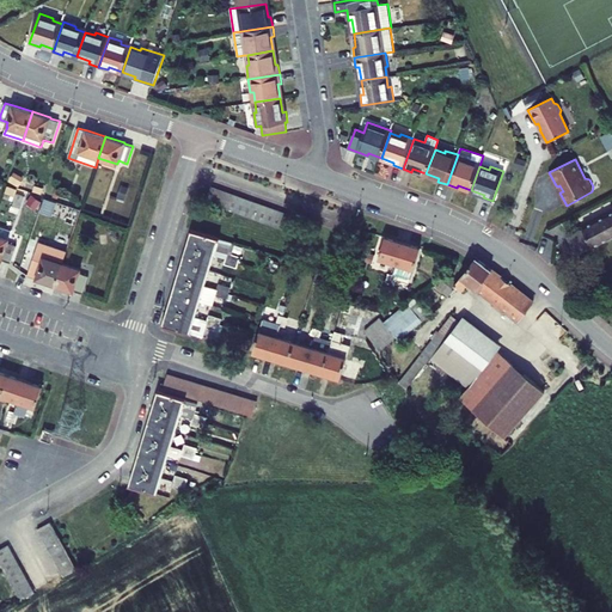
[(210,187),(206,202),(213,204),(218,190),(210,187)]
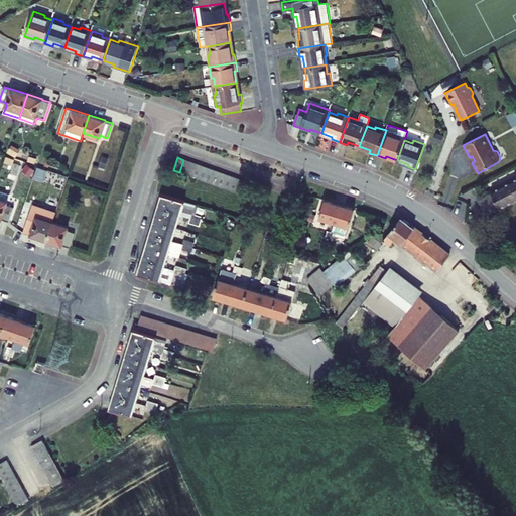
[(183,160),(179,172),(185,174),(190,162),(183,160)]
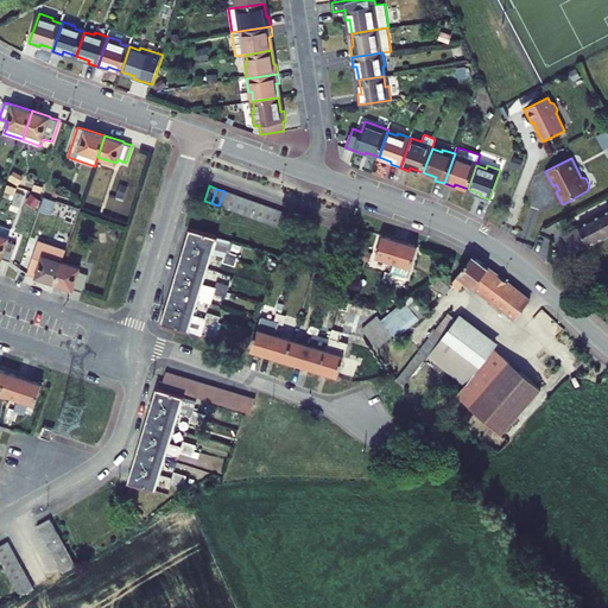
[(219,206),(226,208),(232,194),(225,191),(219,206)]
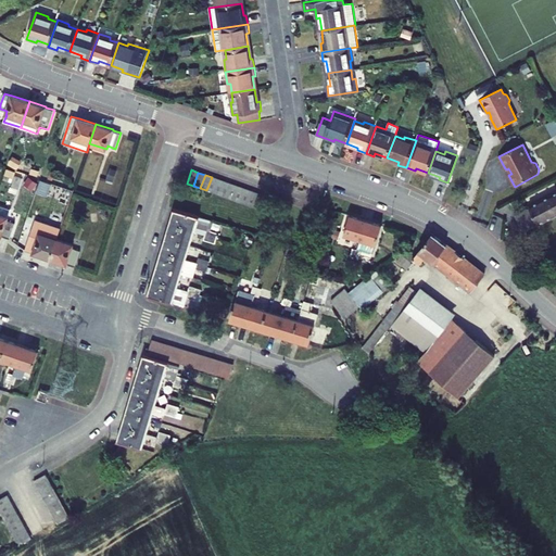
[(15,176),(11,187),(19,189),(22,178),(15,176)]
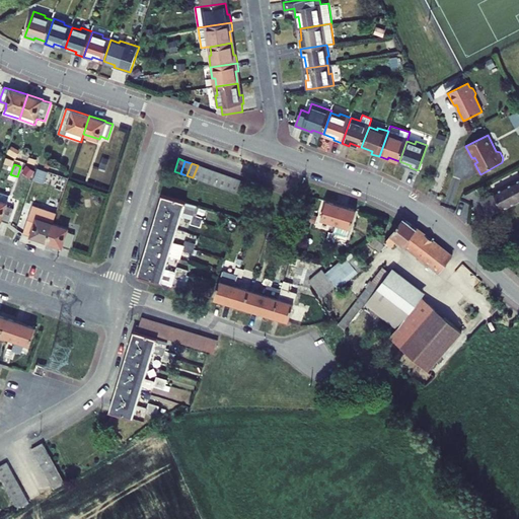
[(193,177),(200,179),(204,167),(198,165),(193,177)]
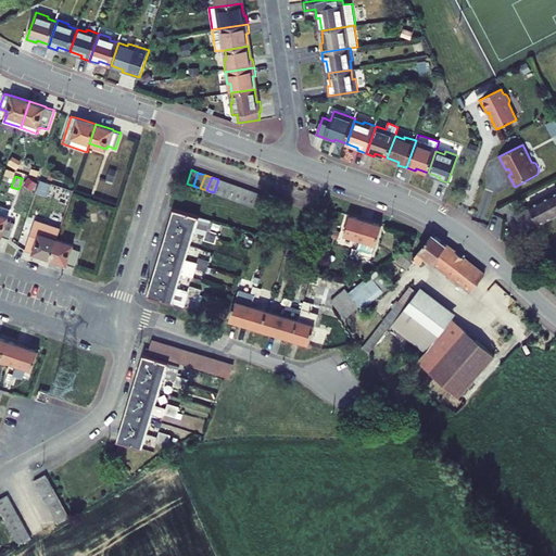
[(214,192),(220,194),(225,181),(218,179),(214,192)]
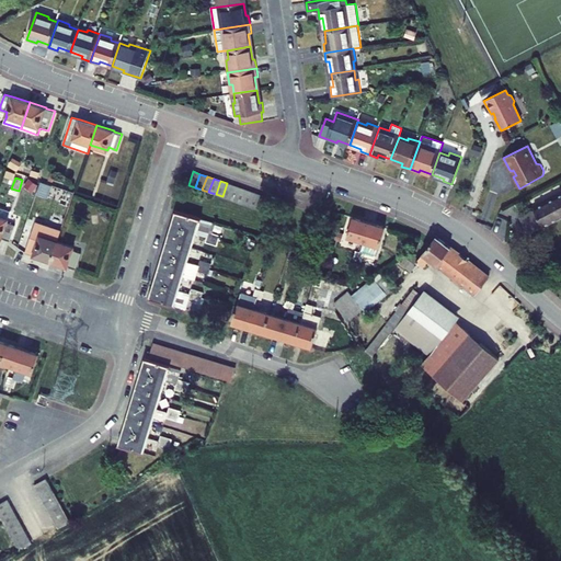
[(222,196),(229,199),(233,185),(227,183),(222,196)]
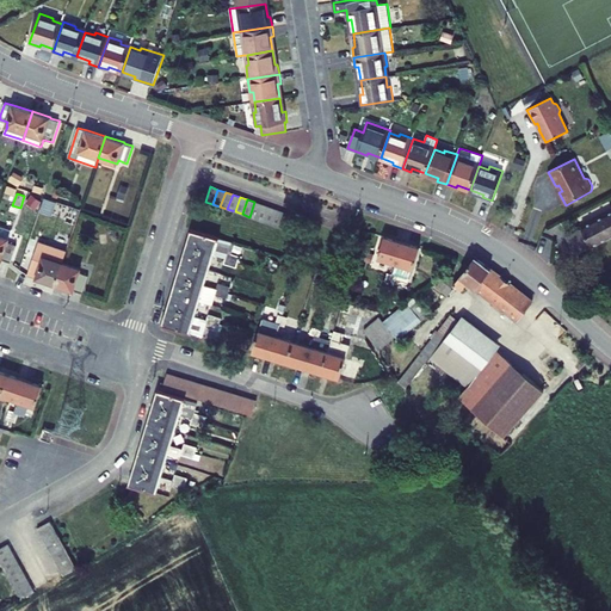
[(250,217),(257,220),(261,205),(254,202),(250,217)]
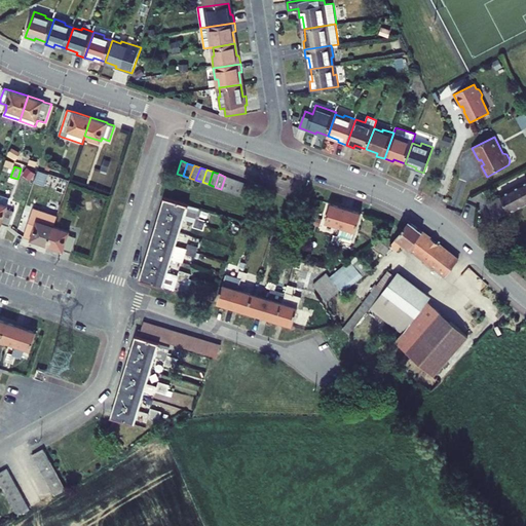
[(40,177),(38,184),(52,188),(54,182),(40,177)]
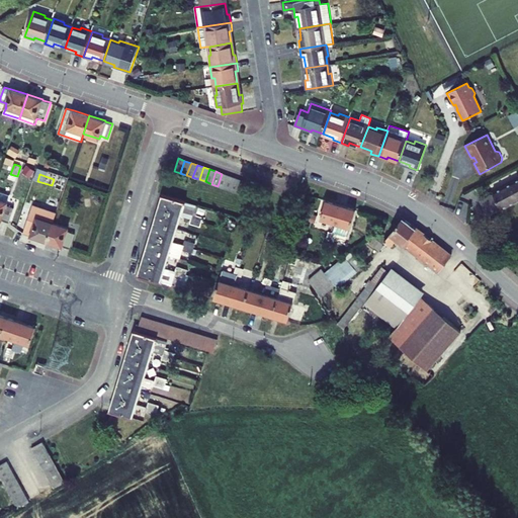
[(218,186),(224,188),(228,176),(222,174),(218,186)]
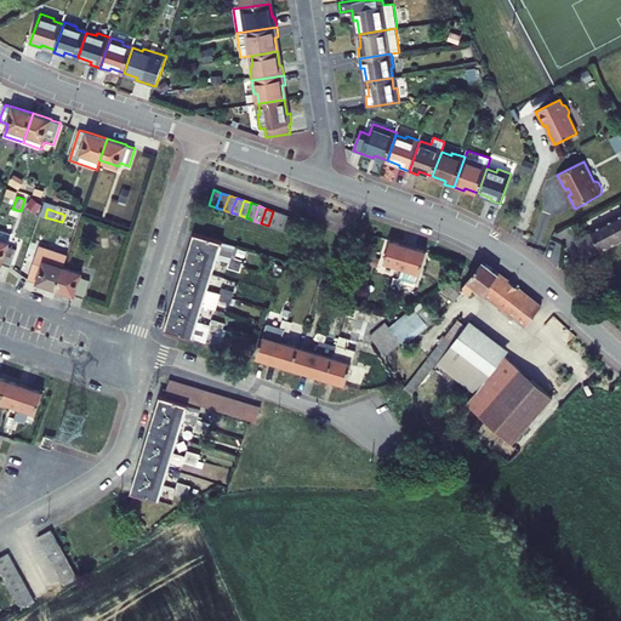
[(268,226),(275,228),(281,214),(273,211),(268,226)]
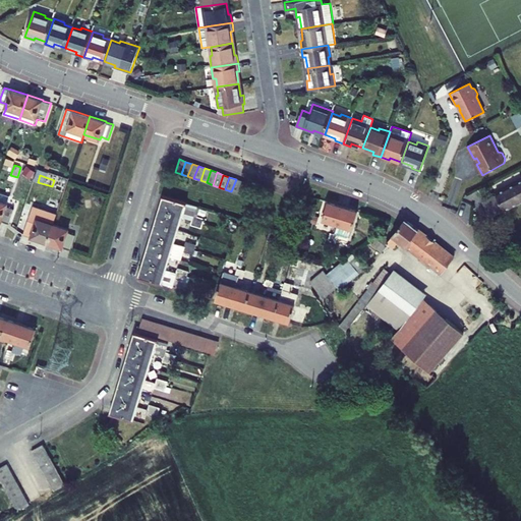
[(231,191),(237,193),(242,181),(236,179),(231,191)]
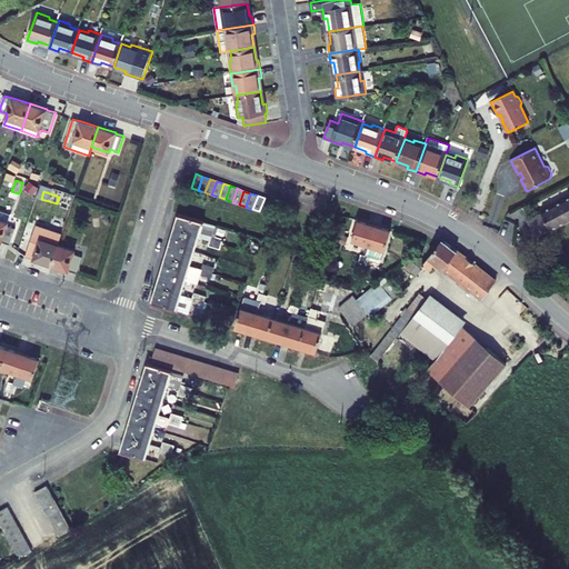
[(528,220),(537,237),(568,219),(568,197),(541,211),(542,212),(528,220)]
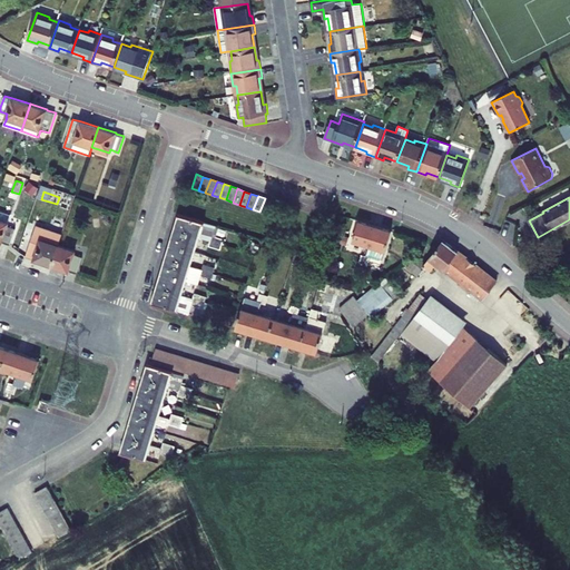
[(259,212),(267,214),(272,200),(265,198),(259,212)]
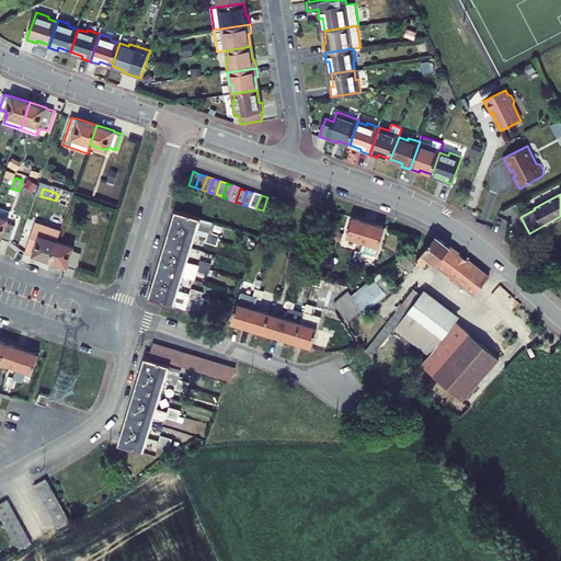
[(0,238),(2,239),(2,238),(10,241),(15,226),(8,222),(9,219),(8,219),(11,212),(0,207),(0,238)]
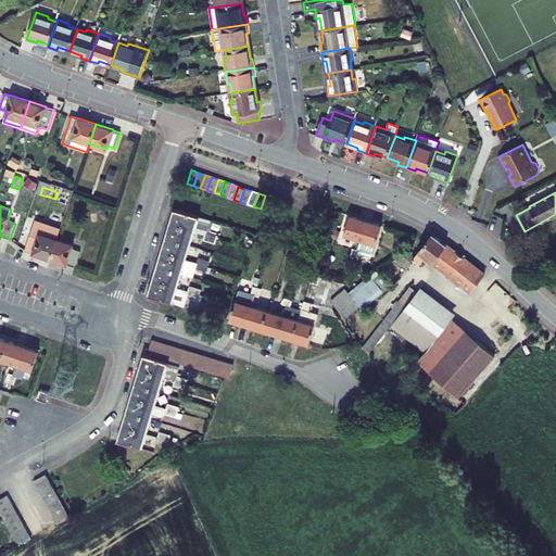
[(175,210),(171,225),(194,231),(199,217),(175,210)]
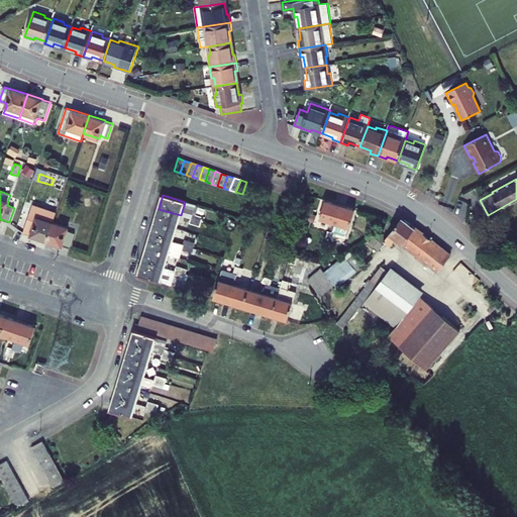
[(325,201),(320,218),(335,223),(340,205),(325,201)]
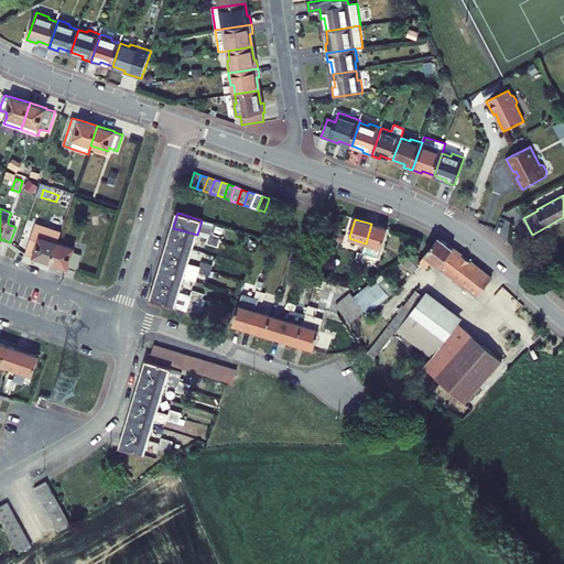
[(202,220),(197,235),(208,238),(209,234),(213,224),(202,220)]
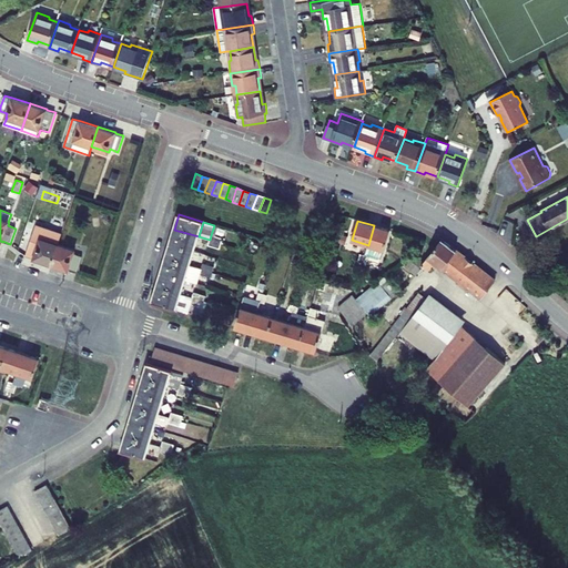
[(382,259),(391,231),(374,225),(368,245),(365,254),(382,259)]
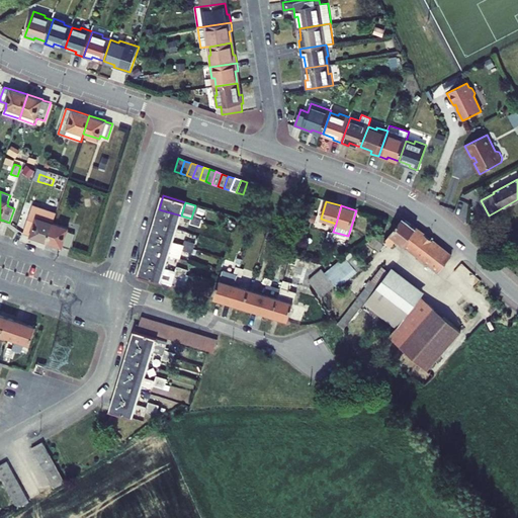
[(159,209),(155,223),(177,229),(187,232),(190,224),(200,227),(201,222),(191,219),(181,216),(159,209)]
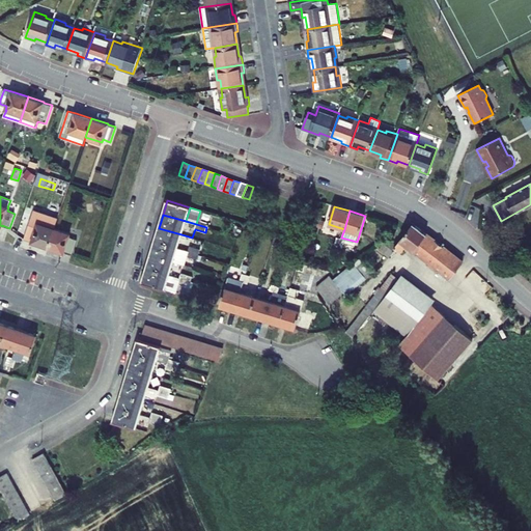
[(48,247),(54,228),(38,223),(36,226),(29,224),(24,239),(32,242),(48,247)]
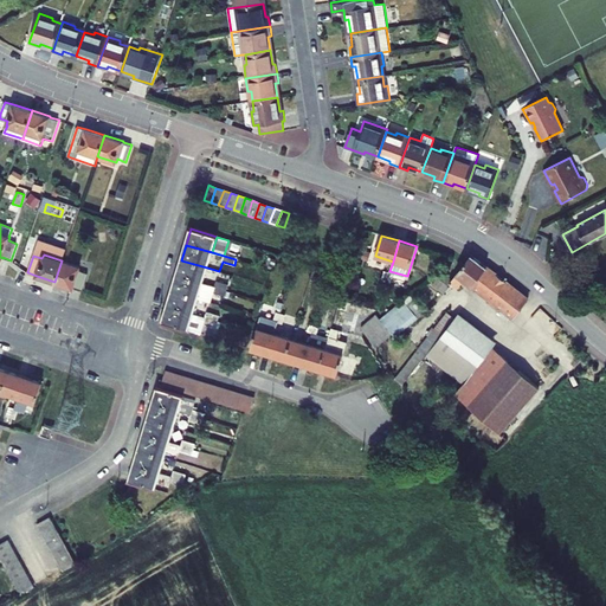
[(528,300),(471,256),(452,279),(450,283),(457,289),(464,279),(489,298),(487,301),(490,304),(492,301),(503,309),(500,313),(509,320),(511,316),(514,317),(528,300)]
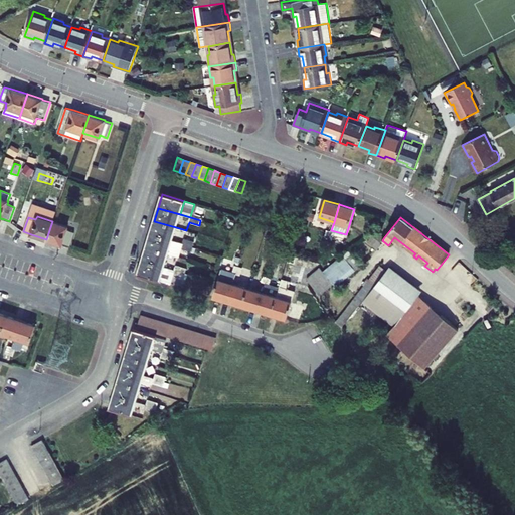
[(62,244),(69,247),(74,233),(67,230),(68,227),(52,221),(46,239),(62,245),(62,244)]
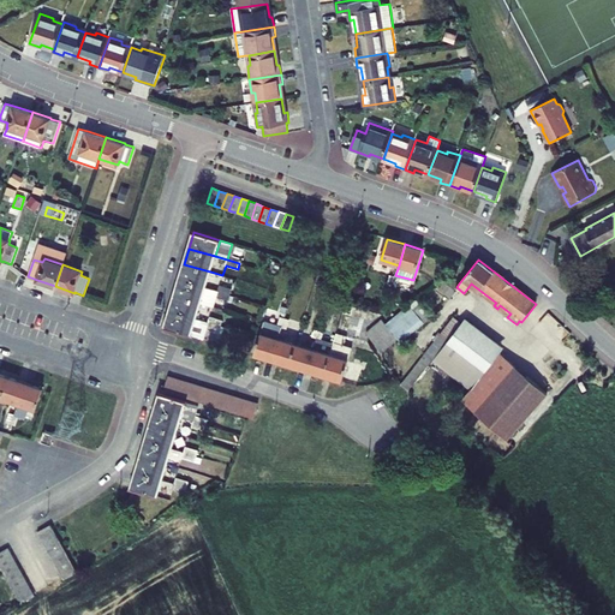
[(179,280),(206,287),(210,272),(184,264),(179,280)]
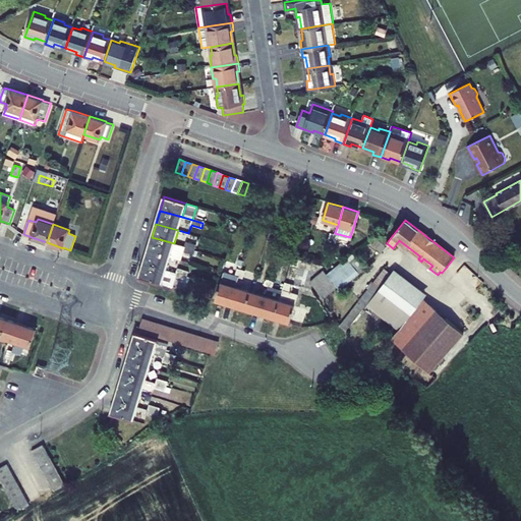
[(381,234),(377,239),(385,245),(387,243),(389,240),(381,234)]
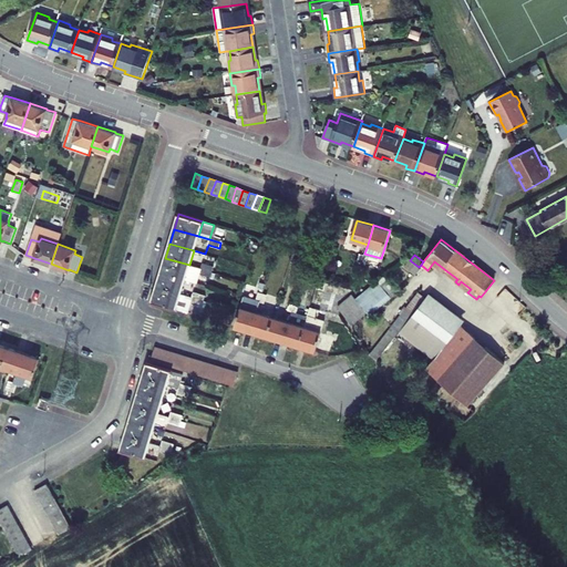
[(165,258),(161,271),(185,279),(197,282),(199,274),(210,277),(212,271),(202,268),(189,265),(165,258)]
